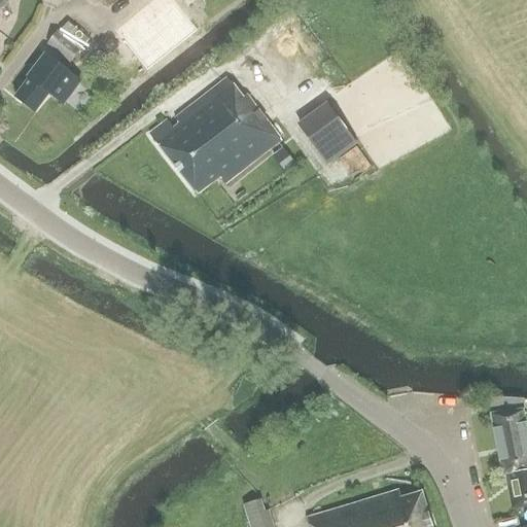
[(0,0),(0,14),(12,0),(0,0)]
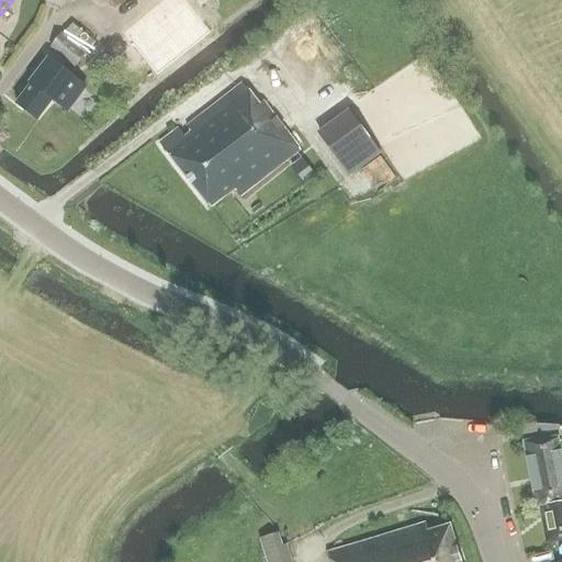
[(178,0),(158,0),(123,45),(164,78),(208,23),(178,0)]
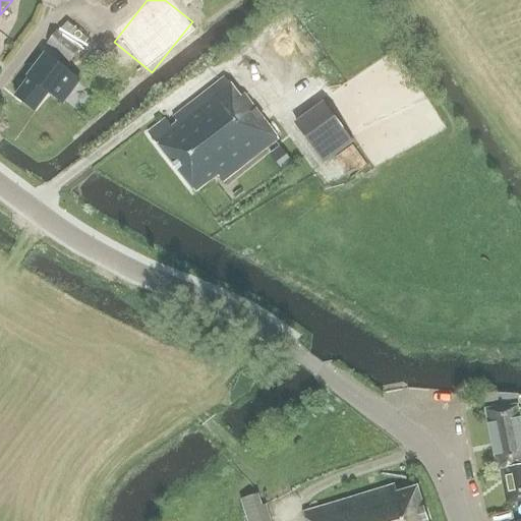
[(48,45),(70,63),(89,40),(66,21),(48,45)]
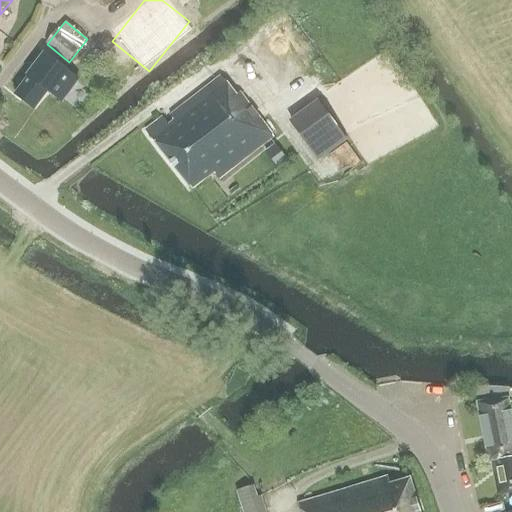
[(43,78),(51,69),(42,62),(35,71),(34,71),(15,95),(35,110),(54,86),(43,78)]
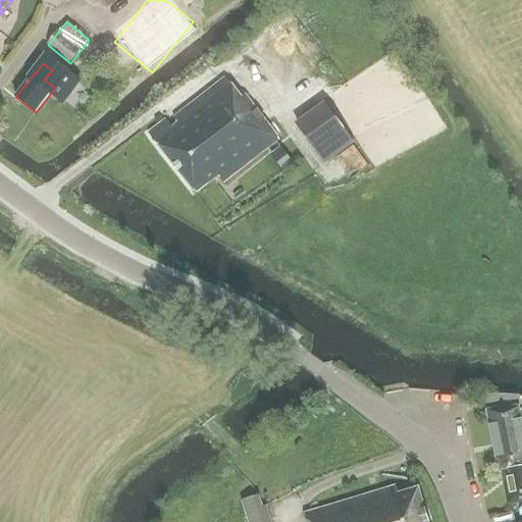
[(241,98),(225,79),(179,114),(184,119),(172,128),(166,120),(149,134),(196,194),(218,176),(223,184),(279,140),(245,95),(241,98)]
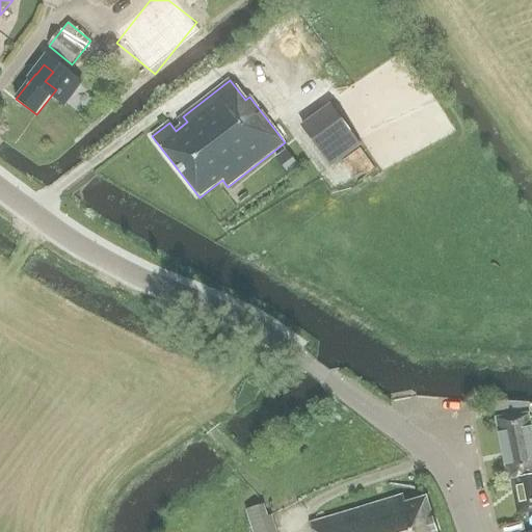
[(303,130),(330,167),(361,145),(334,108),(303,130)]
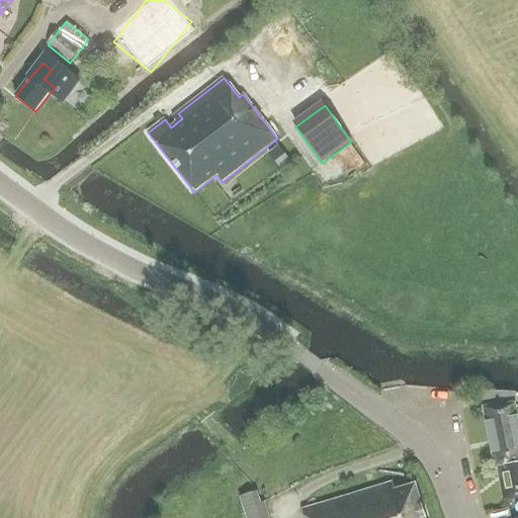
[(513,394),(481,393),(484,408),(484,409),(495,467),(500,467),(517,463),(517,414),(516,404),(515,404),(513,394)]
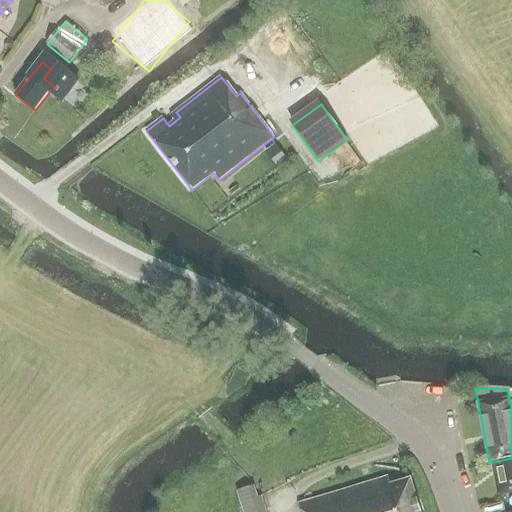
[(511,458),(494,462),(497,479),(496,481),(497,488),(500,490),(500,494),(511,492),(511,458)]
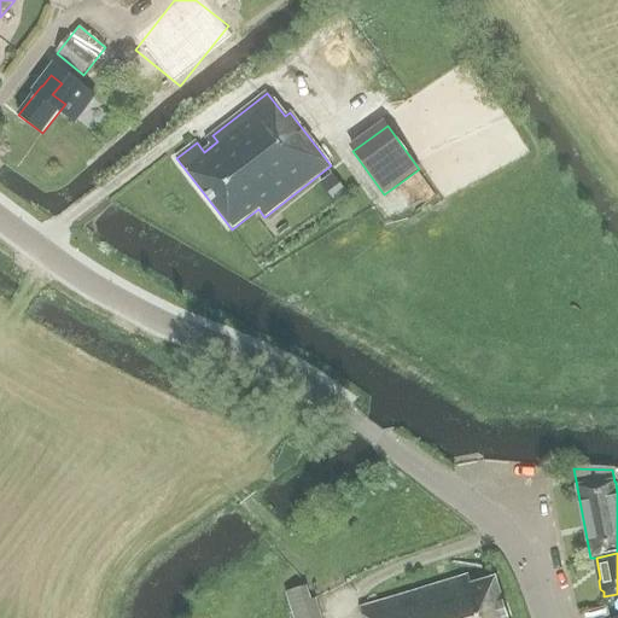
[(472,586),(468,576),(360,608),(362,617),(507,617),(495,578),(472,586)]
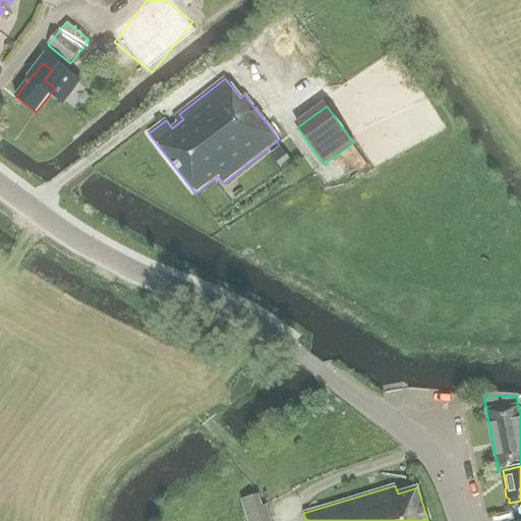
[(259,494),(240,500),(246,520),(271,520),(267,505),(264,506),(259,494)]
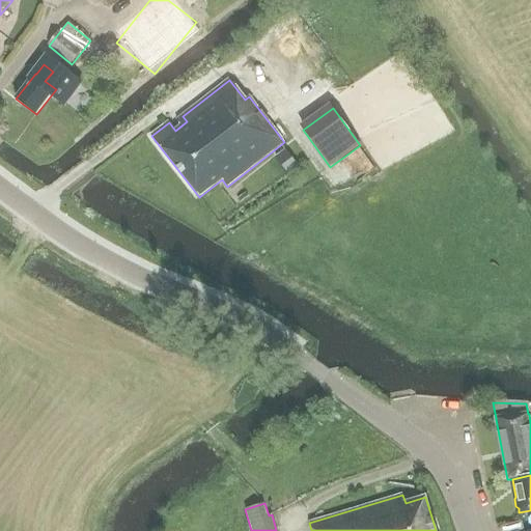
[(524,530),(522,522),(501,527),(501,530),(524,530)]
